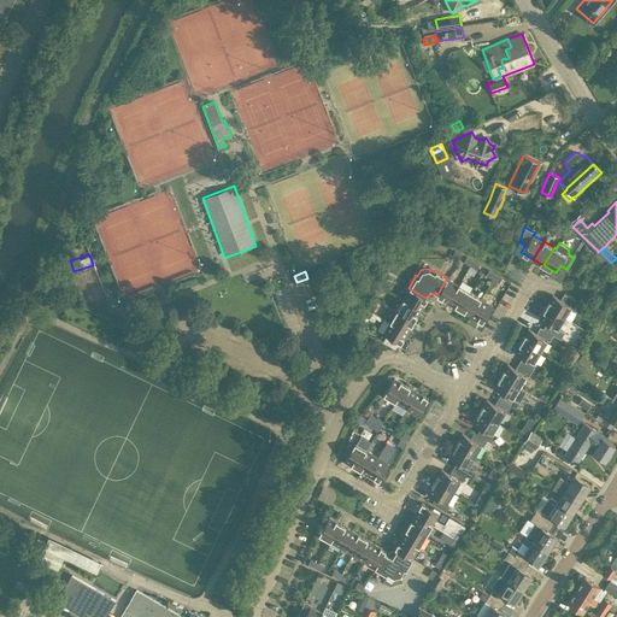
[(447,277),(438,294),(448,301),(459,285),(447,277)]
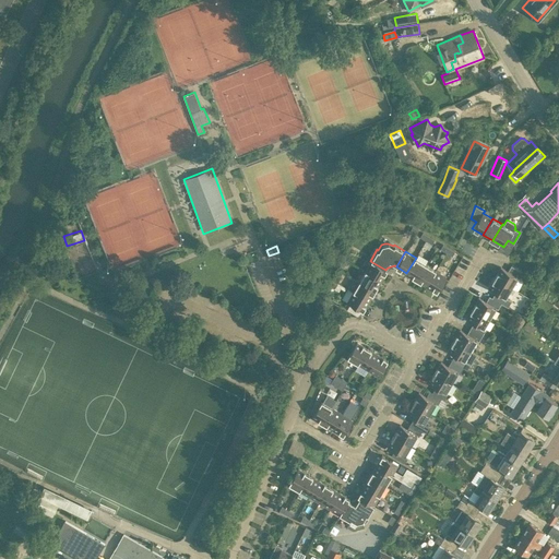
[(416,258),(406,273),(416,280),(426,263),(416,258)]
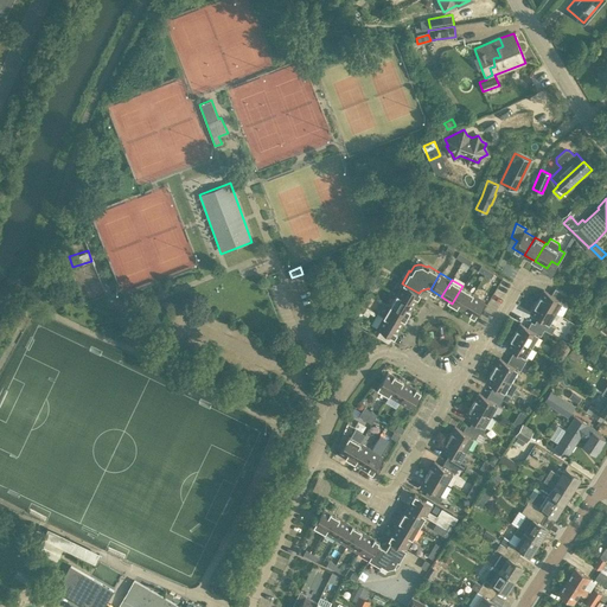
[(402,283),(395,294),(413,304),(419,293),(402,283)]
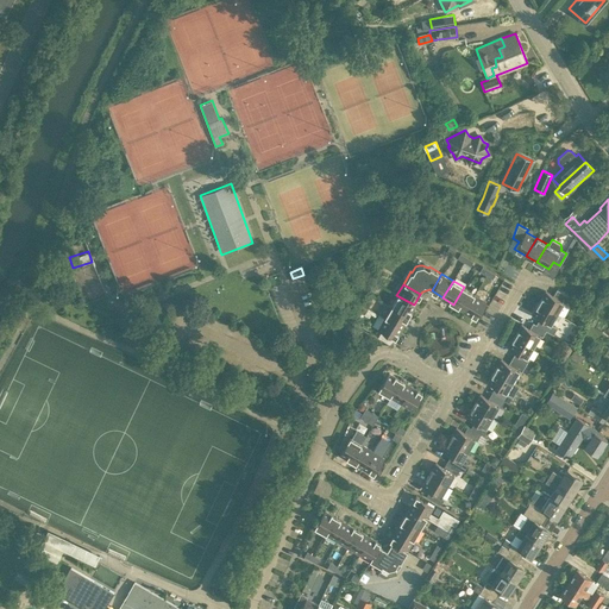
[(464,287),(453,305),(464,311),(475,294),(464,287)]
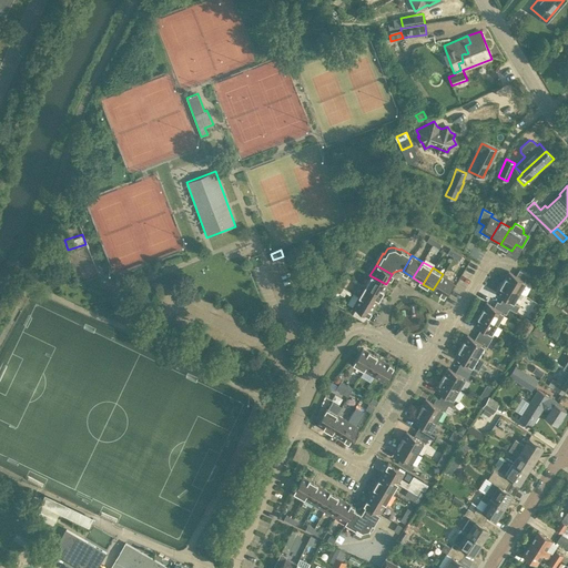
[(527,282),(530,276),(530,275),(518,269),(515,275),(508,271),(501,281),(518,291),(525,281),(527,282)]
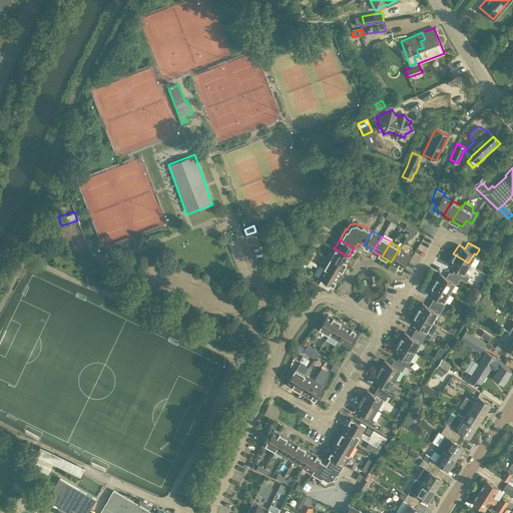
[(400,247),(391,262),(400,267),(409,252),(400,247)]
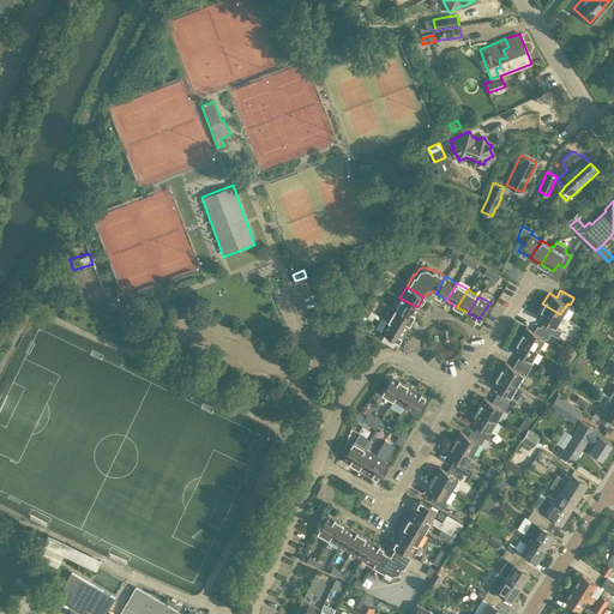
[(399,298),(393,308),(410,319),(417,307),(399,298)]
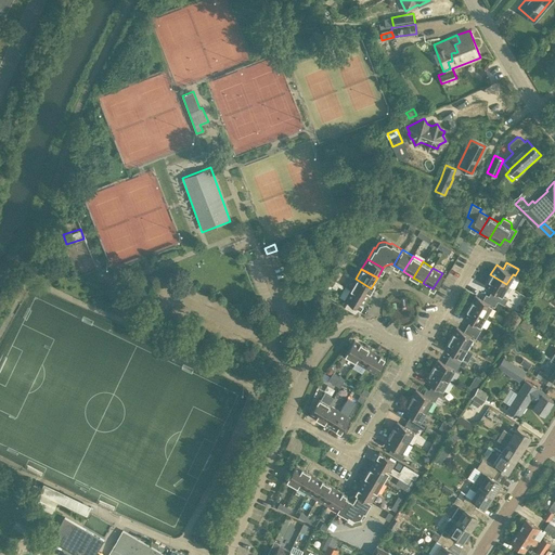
[(501,294),(506,284),(490,274),(485,285),(491,288),(487,295),(497,300),(503,304),(506,298),(501,294)]
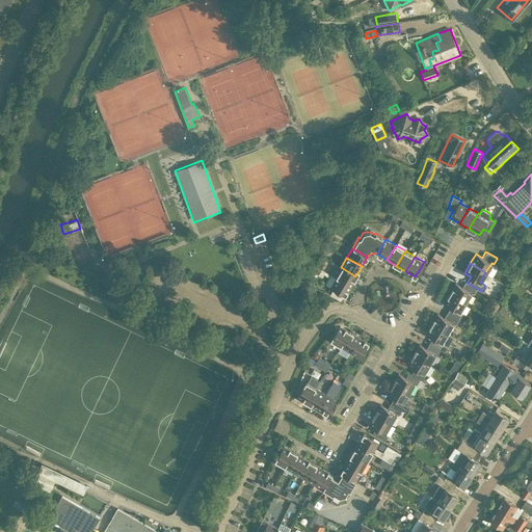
[(341,267),(335,276),(350,286),(355,276),(341,267)]
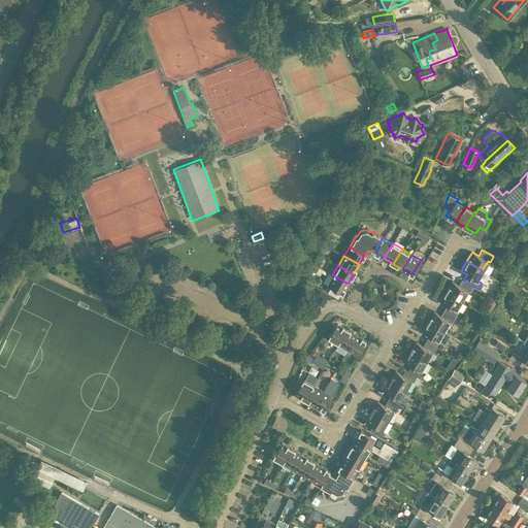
[(332,274),(327,284),(341,293),(348,284),(332,274)]
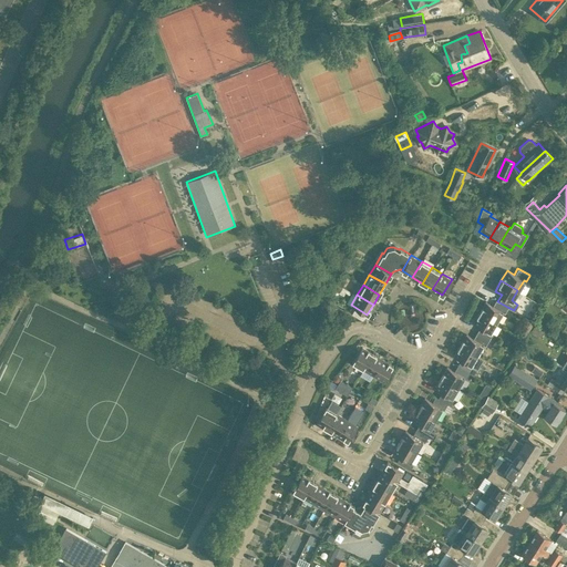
[(485,301),(478,312),(495,322),(502,311),(504,312),(507,307),(497,301),(495,300),(492,306),(485,301)]
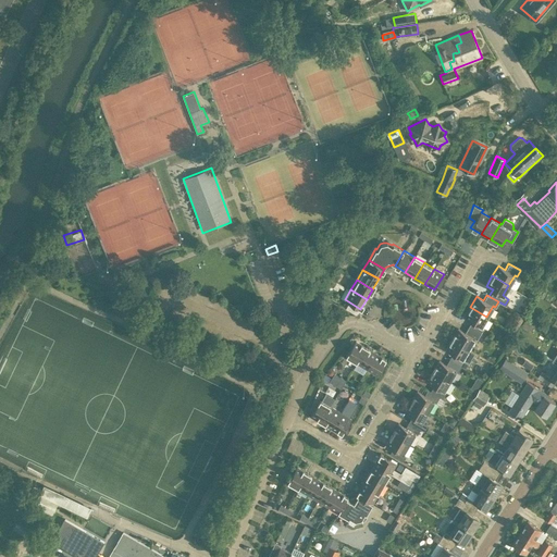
[(481,326),(486,317),(470,307),(465,317),(471,321),(468,326),(480,333),(483,327),(481,326)]
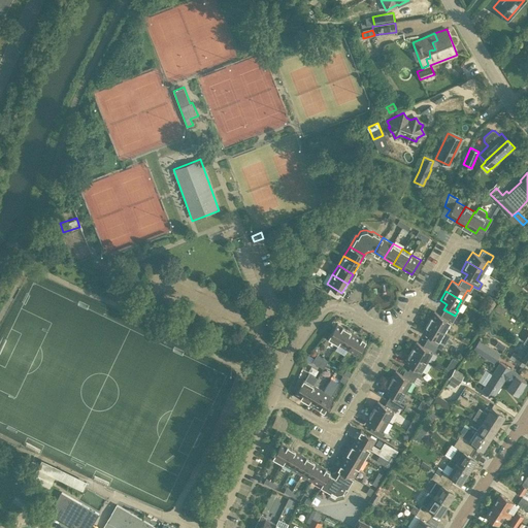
[(494,308),(503,314),(507,308),(498,302),(494,308)]
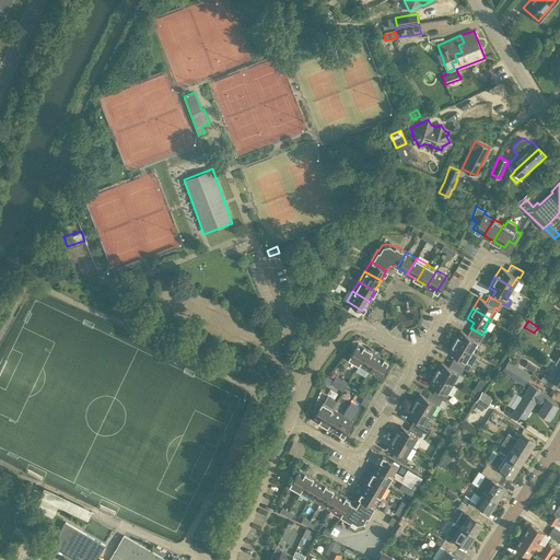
[(478,341),(482,335),(470,328),(467,334),(459,330),(454,340),(470,350),(476,340),(478,341)]
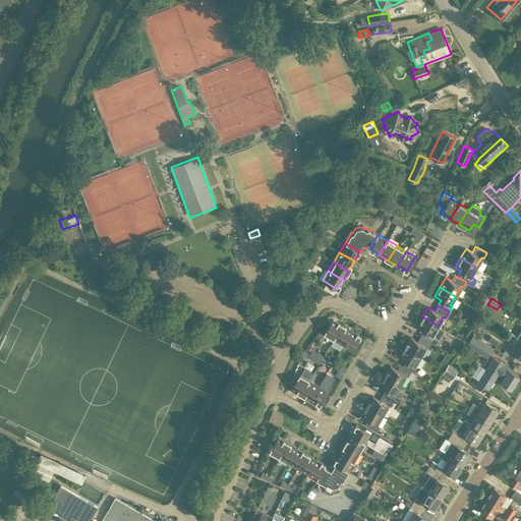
[(432,335),(438,326),(422,316),(416,327),(422,331),(419,336),(430,342),(433,344),(438,338),(432,335)]
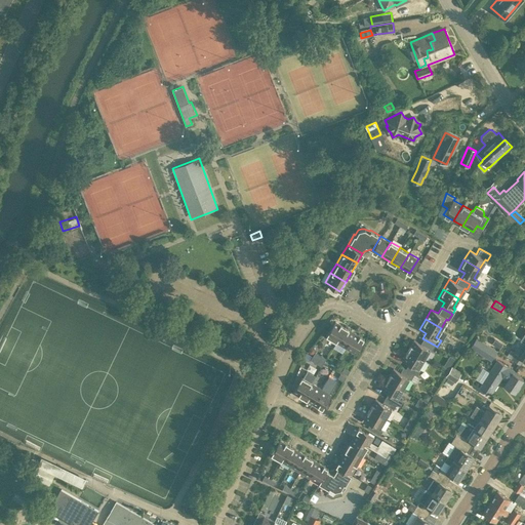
[(326,335),(336,341),(345,327),(335,321),(326,335)]
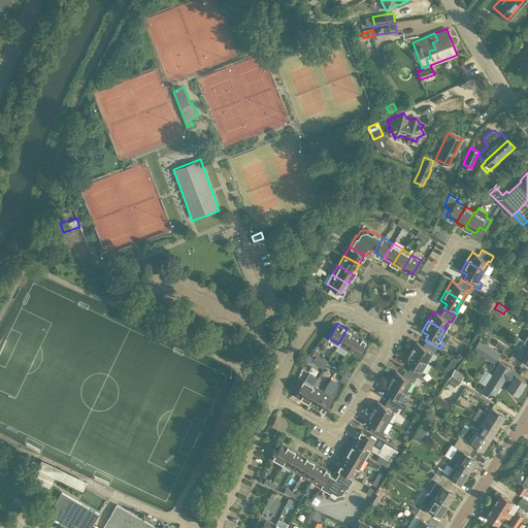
[(356,334),(347,329),(338,343),(348,350),(356,334)]
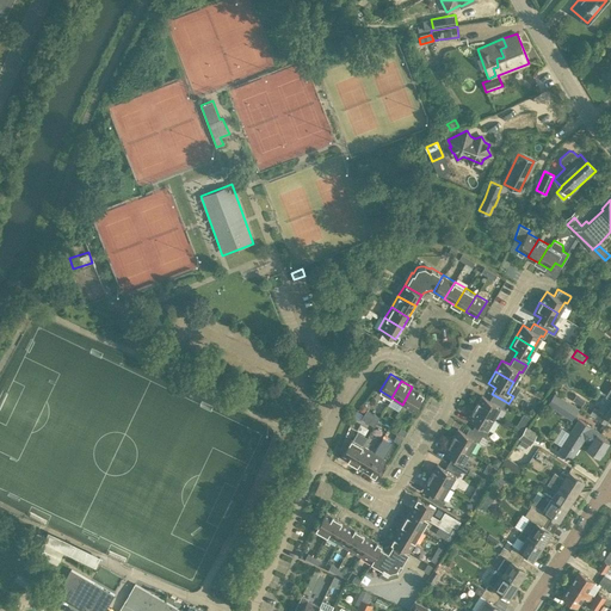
[(424,394),(412,387),(402,405),(413,411),(424,394)]
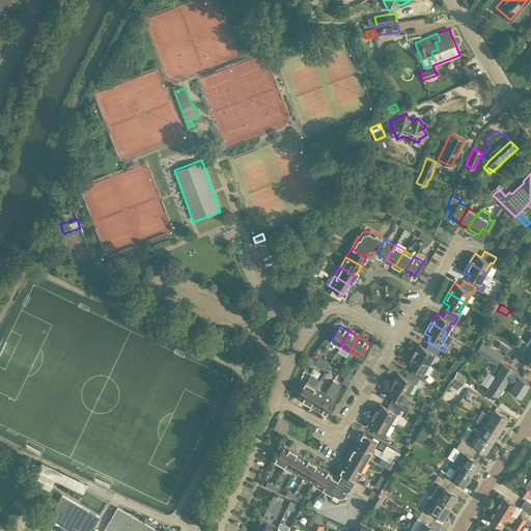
[(481,340),(475,350),(496,363),(502,354),(481,340)]
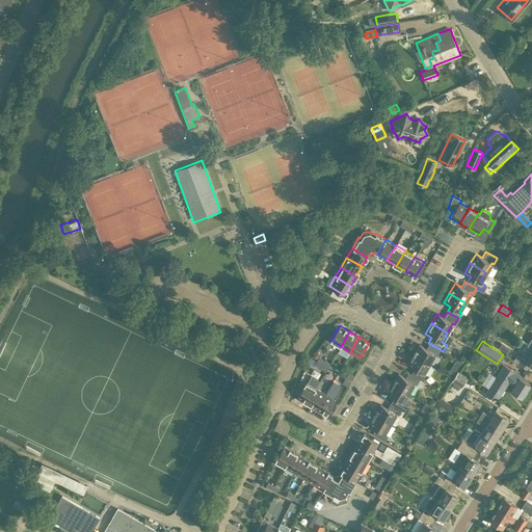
[(436,355),(440,349),(428,343),(425,348),(419,344),(413,354),(429,364),(434,354),(436,355)]
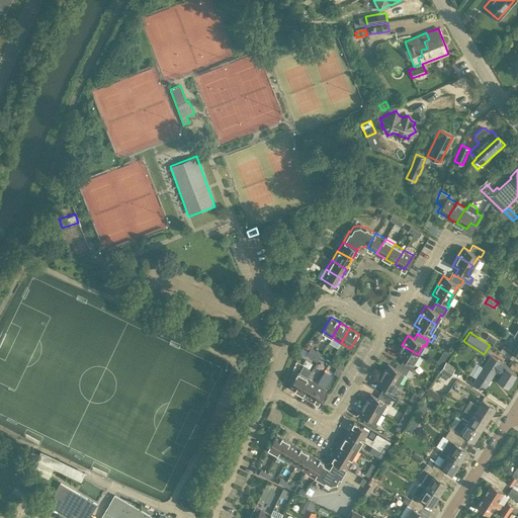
[(517,355),(517,339),(513,336),(506,347),(503,346),(499,351),(512,359),(515,354),(517,355)]
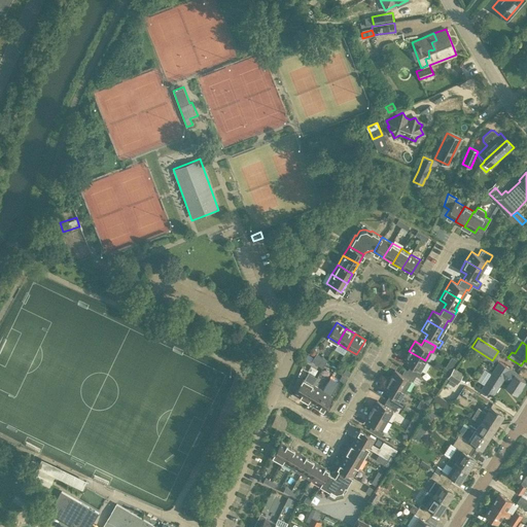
[(419,370),(425,360),(409,351),(403,360),(410,364),(407,370),(415,374),(418,376),(421,371),(419,370)]
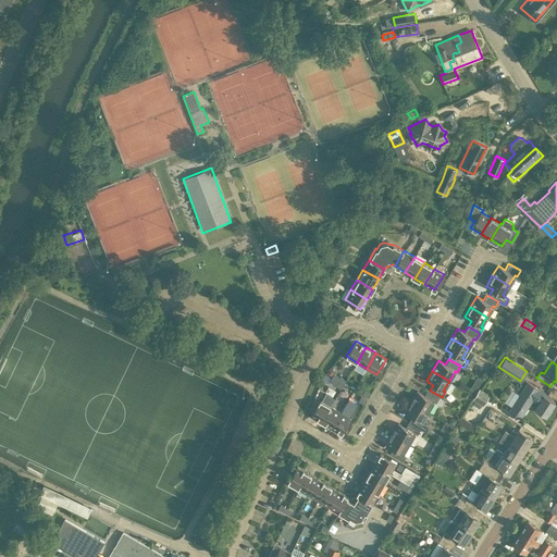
[(478,378),(473,383),(480,386),(483,381),(478,378)]
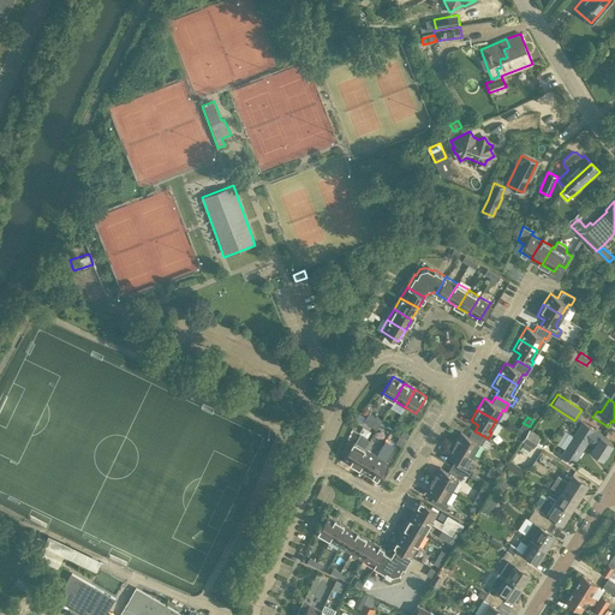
[(566,430),(557,443),(565,448),(561,453),(574,461),(587,441),(595,430),(583,422),(573,435),(566,430)]
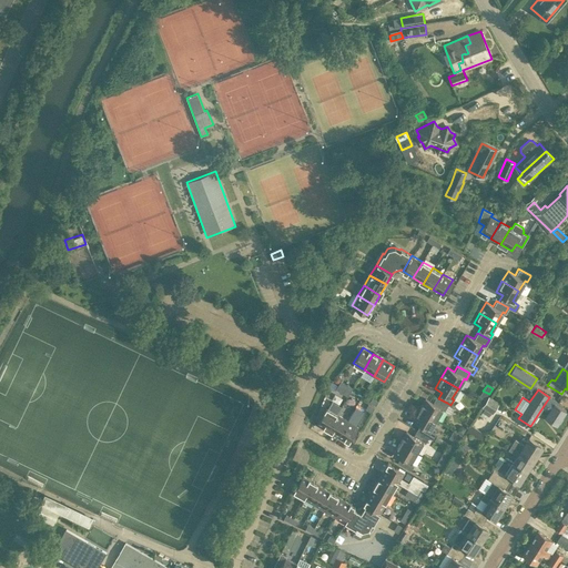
[(447,403),(438,398),(436,396),(433,402),(426,398),(419,408),(436,418),(442,408),(444,409),(447,403)]
